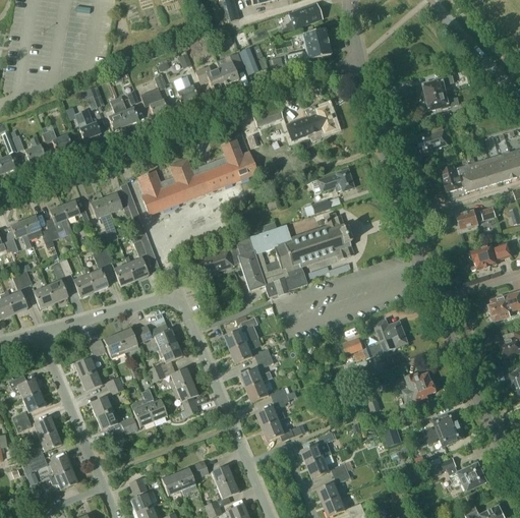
[(222,0),(228,20),(239,17),(234,0),(222,0)]
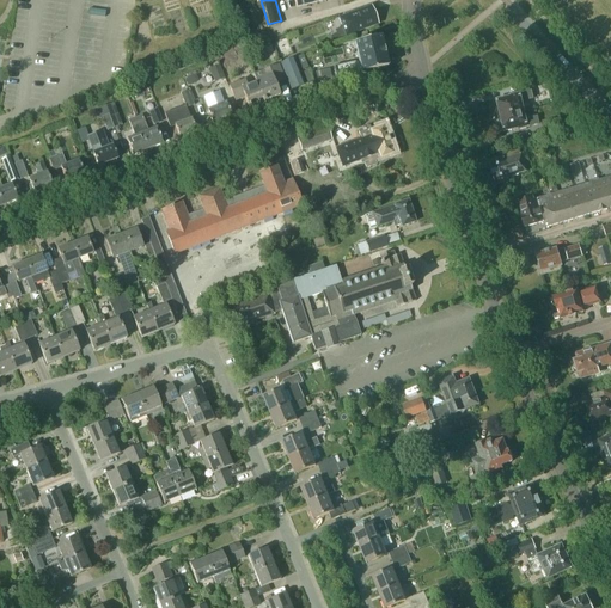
[(347,32),(378,20),(372,2),(340,14),(347,32)]
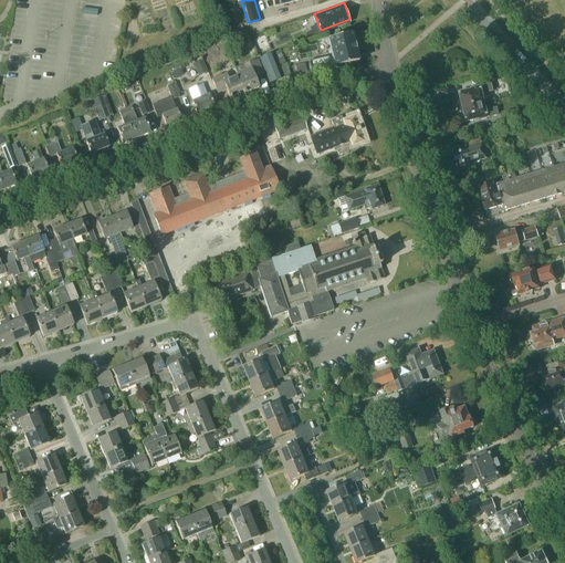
[(262,51),(276,47),(271,29),(257,33),(262,51)]
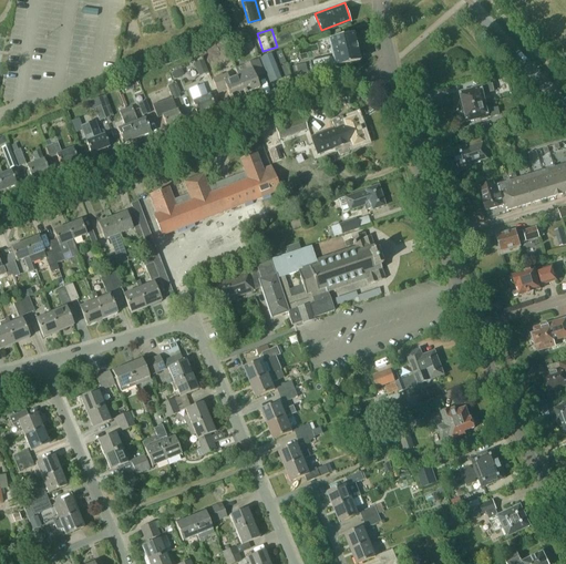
[(329,38),(336,65),(360,60),(353,31),(329,38)]
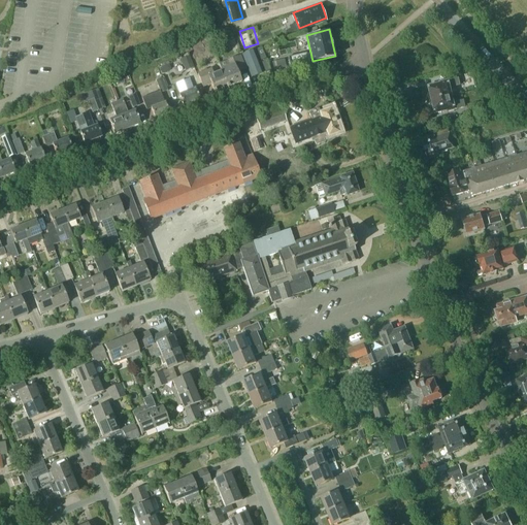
[(252,74),(263,70),(255,46),(243,52),(252,74)]
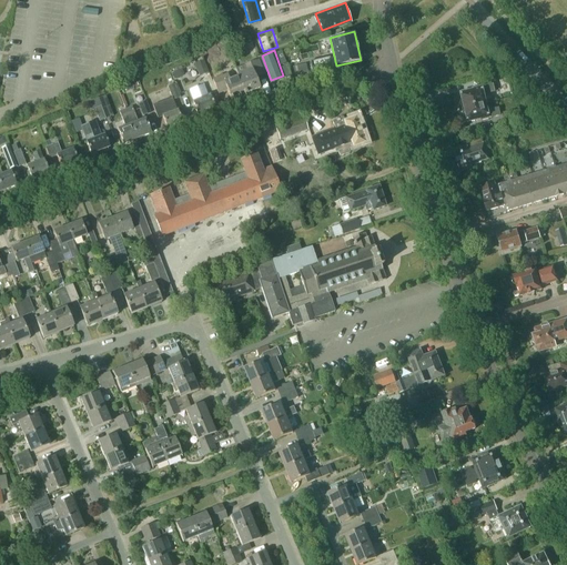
[(204,57),(195,60),(200,72),(209,69),(204,57)]
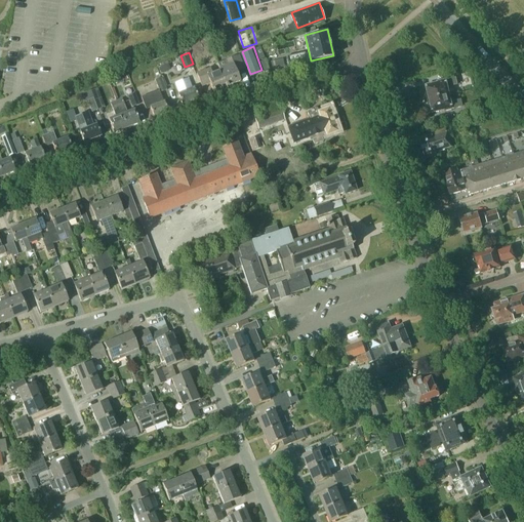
[(219,66),(220,68),(222,68),(228,84),(241,79),(237,69),(245,66),(240,52),(227,56),(229,63),(219,66)]
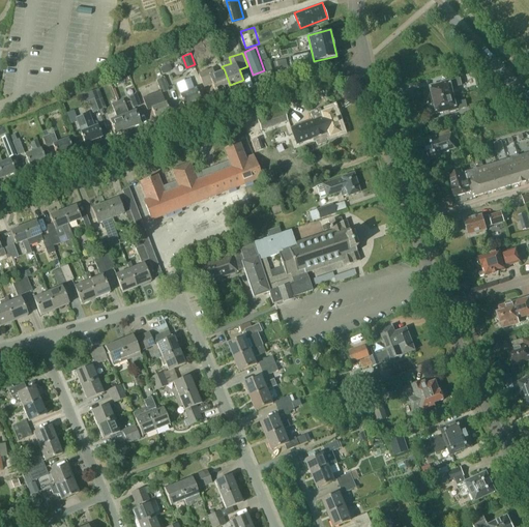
[(266,67),(275,65),(276,70),(288,68),(285,55),(264,59),(266,67)]
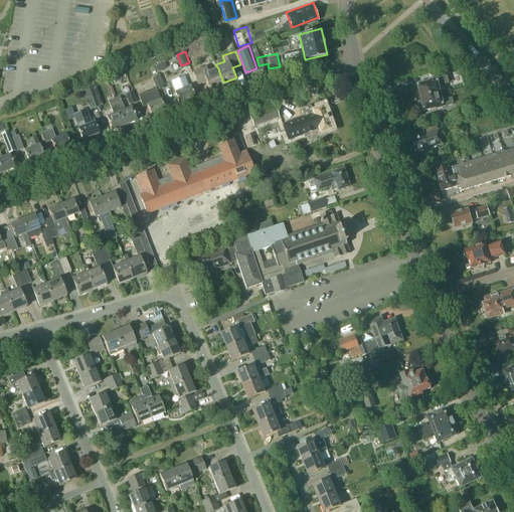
[(217,66),(216,66),(209,69),(207,64),(194,69),(199,82),(207,79),(211,90),(219,87),(219,84),(223,82),(217,66)]
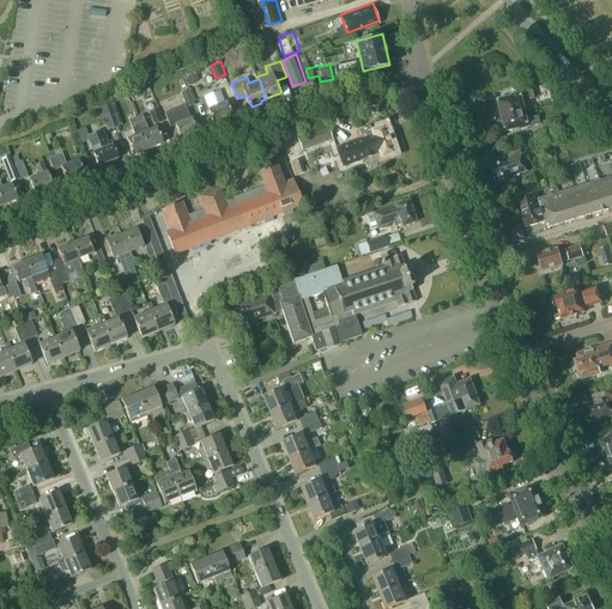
[(182,90),(187,104),(195,102),(189,87),(182,90)]
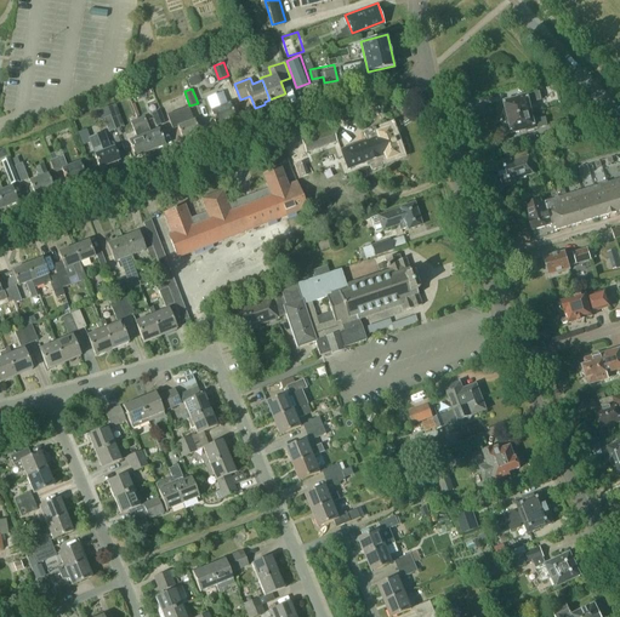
[(510,114),(533,108),(530,100),(541,97),(540,89),(528,91),(519,93),(519,96),(513,97),(513,96),(506,98),(510,114)]
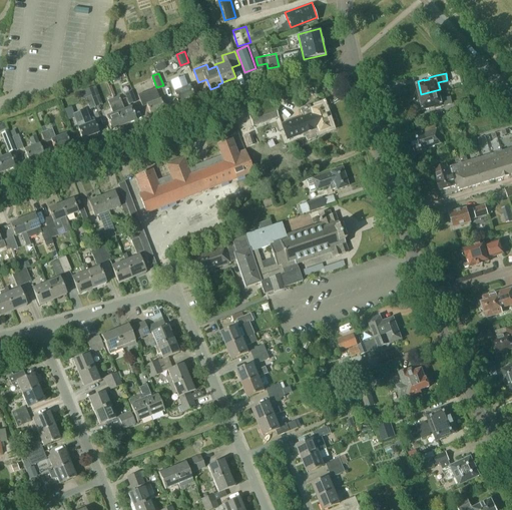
[(179,101),(194,95),(190,83),(184,85),(180,75),(171,78),(175,88),(174,89),(179,101)]
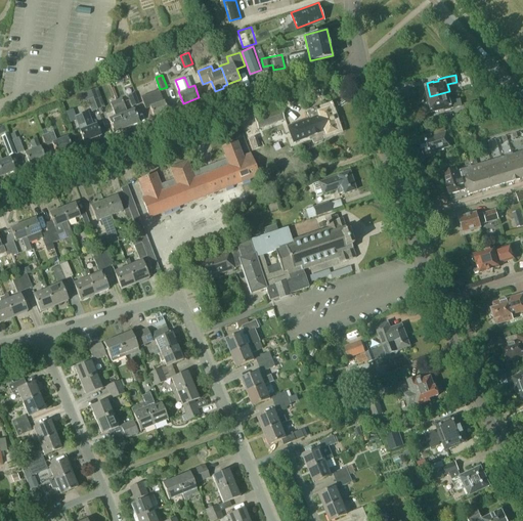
[(155,115),(169,110),(165,98),(164,99),(160,88),(142,95),(146,107),(151,105),(155,115)]
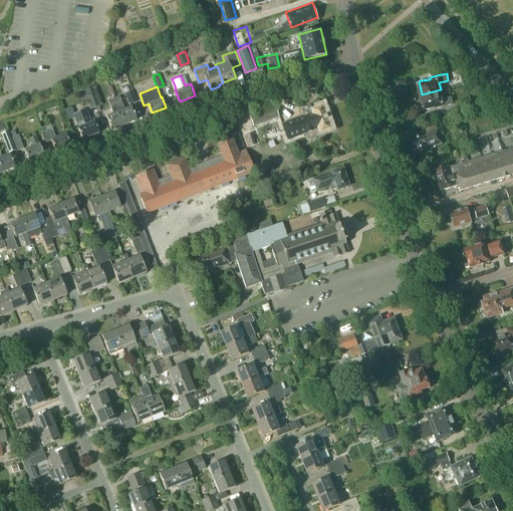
[(125,91),(130,101),(137,98),(133,88),(125,91)]
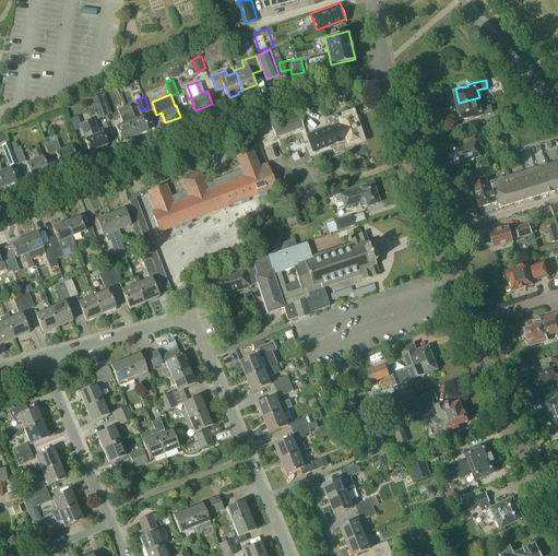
[(482,113),(493,110),(491,105),(491,103),(481,105),(479,97),(459,103),(462,116),(474,114),(474,115),(482,113)]
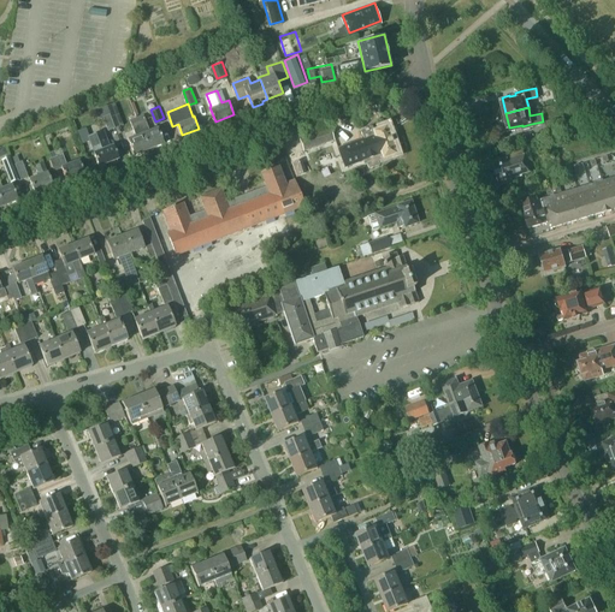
[(104,114),(108,128),(116,125),(118,132),(126,130),(120,116),(119,117),(118,112),(111,114),(111,112),(104,114)]
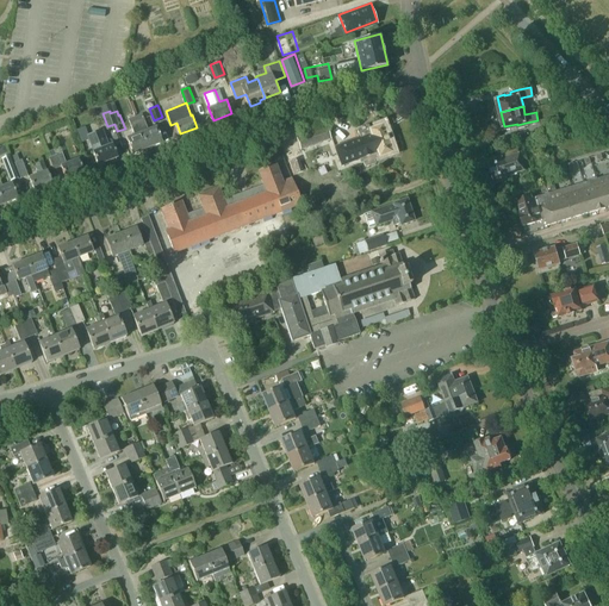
[(142,111),(136,113),(148,145),(163,139),(157,124),(148,127),(142,111)]
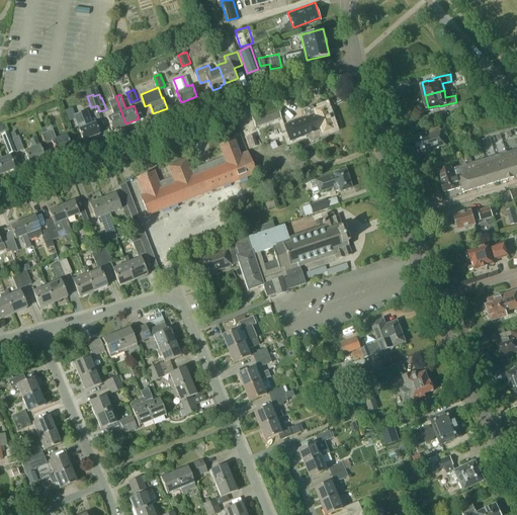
[(113,129),(125,123),(115,96),(109,98),(114,112),(108,115),(113,129)]
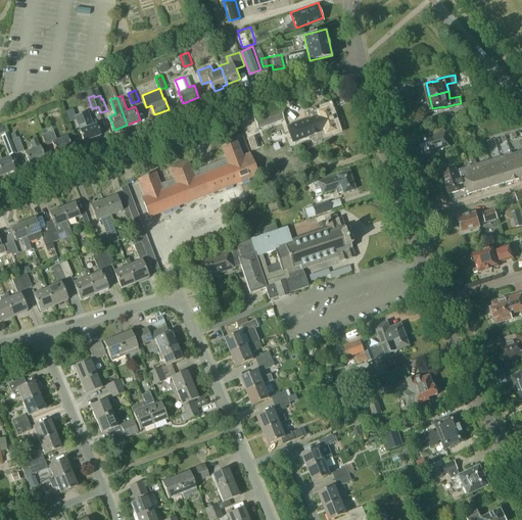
[(474,99),(463,101),(465,109),(475,107),(474,99)]
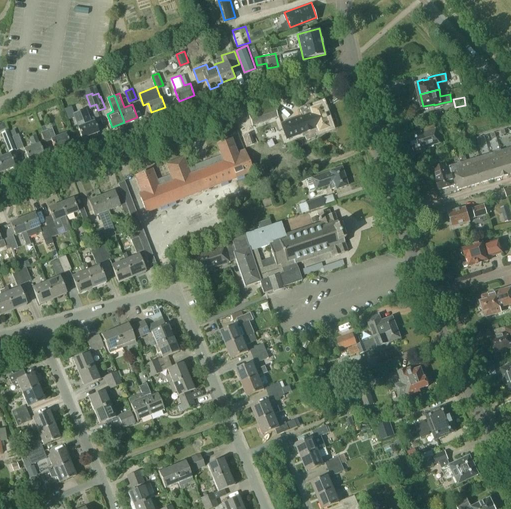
[(331,126),(322,102),(310,107),(309,104),(300,107),(302,114),(281,121),(287,137),(302,131),(303,134),(306,133),(307,138),(315,135),(314,132),(331,126)]
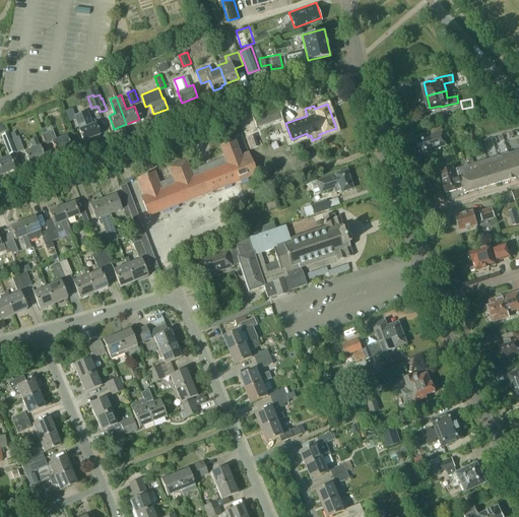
[(253,115),(257,125),(275,119),(276,123),(283,121),(281,116),(282,116),(278,106),(253,115)]
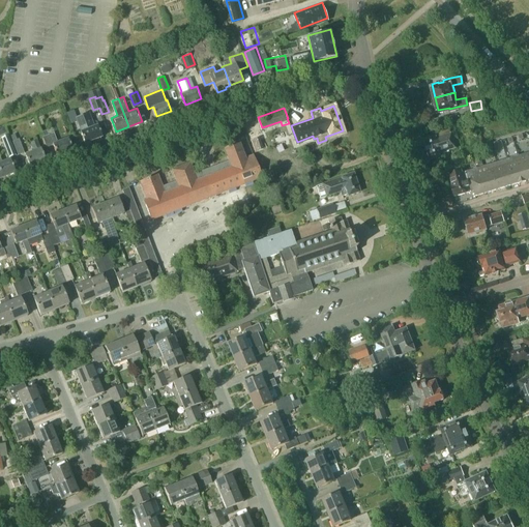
[(98,122),(95,123),(90,110),(76,115),(82,129),(81,129),(86,141),(103,135),(98,122)]
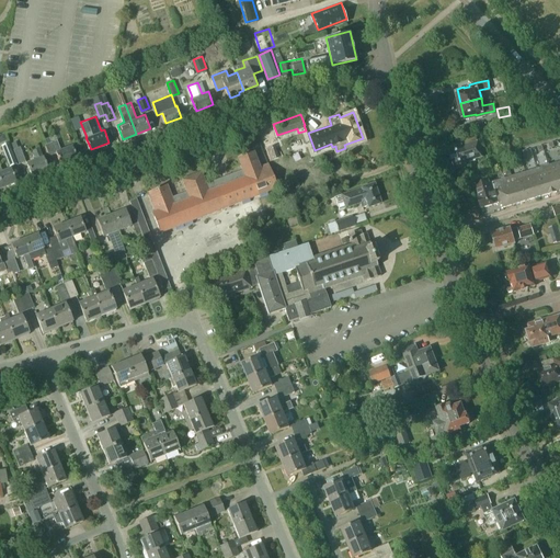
[(61,162),(78,157),(72,144),(61,148),(58,138),(56,139),(55,137),(50,139),(52,140),(46,143),(50,154),(57,151),(61,162)]
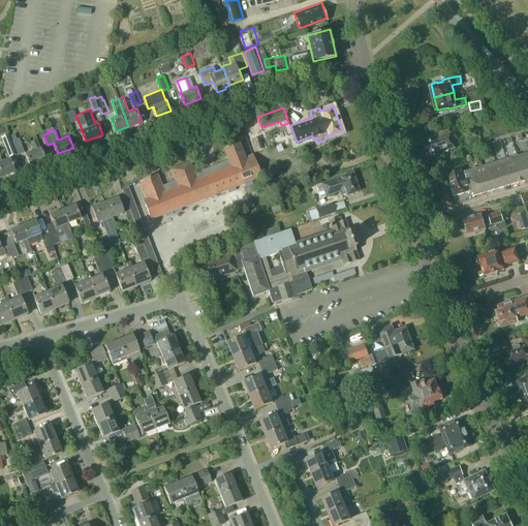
[(440,150),(456,145),(452,130),(436,134),(436,133),(424,137),(429,157),(441,153),(440,150)]
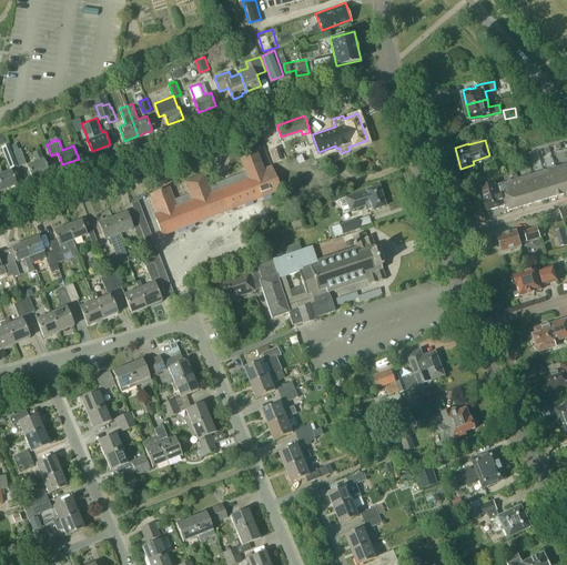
[(16,141),(12,143),(20,163),(27,161),(21,147),(18,148),(16,141)]
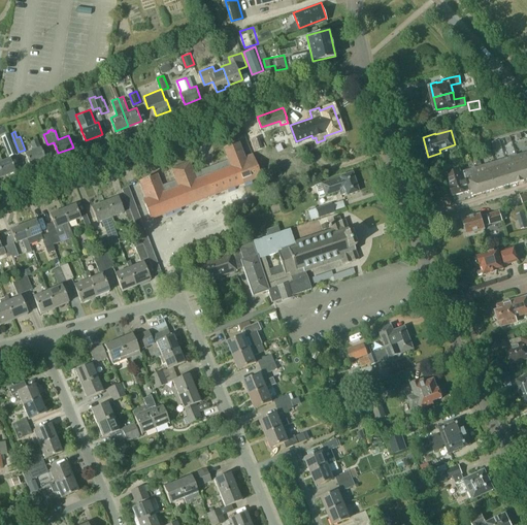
[(1,135),(9,155),(17,152),(9,132),(1,135)]
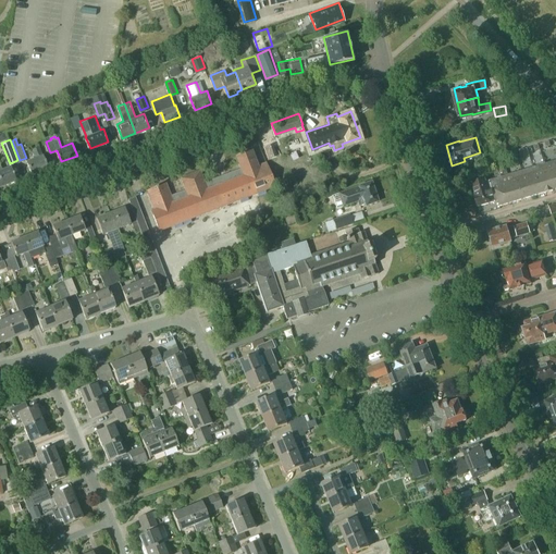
[(32,173),(49,167),(44,154),(42,154),(39,145),(33,147),(37,157),(27,160),(32,173)]
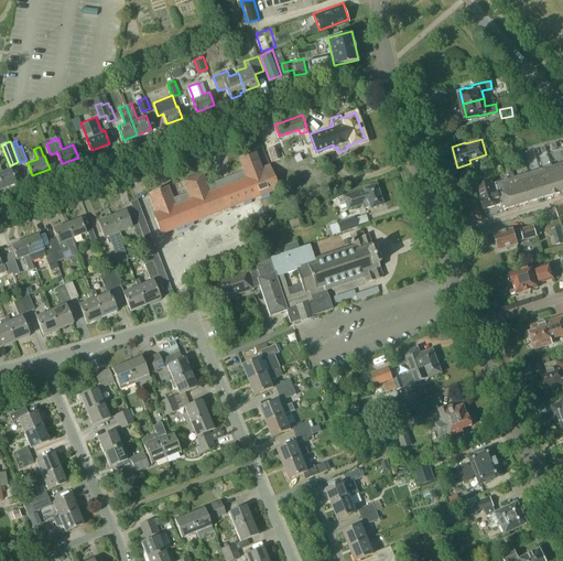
[(544,165),(508,176),(511,187),(502,191),(505,200),(507,206),(562,189),(562,150),(550,154),(552,162),(544,164),(544,165)]
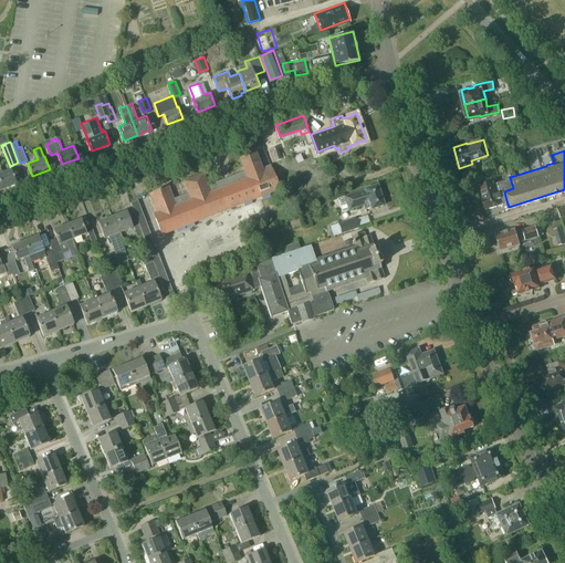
[(161,232),(280,188),(271,164),(262,167),(257,152),(240,157),(244,170),(208,184),(203,171),(185,179),(189,191),(174,197),(169,185),(160,188),(160,186),(158,187),(158,188),(150,191),(157,211),(154,212),(161,232)]
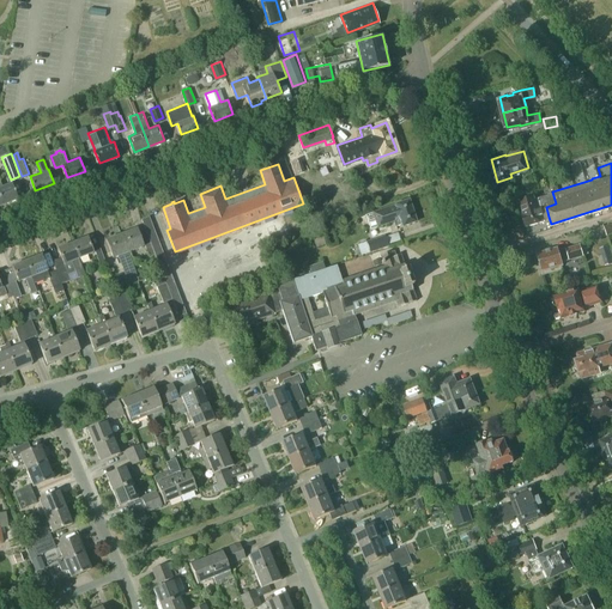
[(0,193),(4,202),(19,196),(13,181),(4,184),(0,175),(0,193)]
